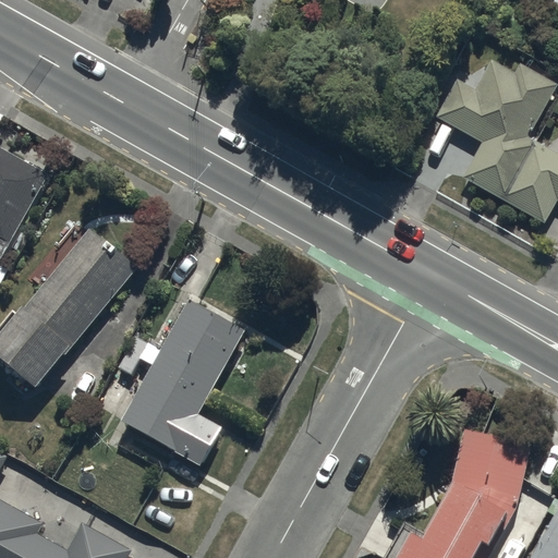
[(484,141),(464,176),(547,221),(557,202),(557,150),(532,136),(557,91),(557,85),(521,64),(516,74),(493,61),(477,88),(457,76),(435,114),(484,141)]
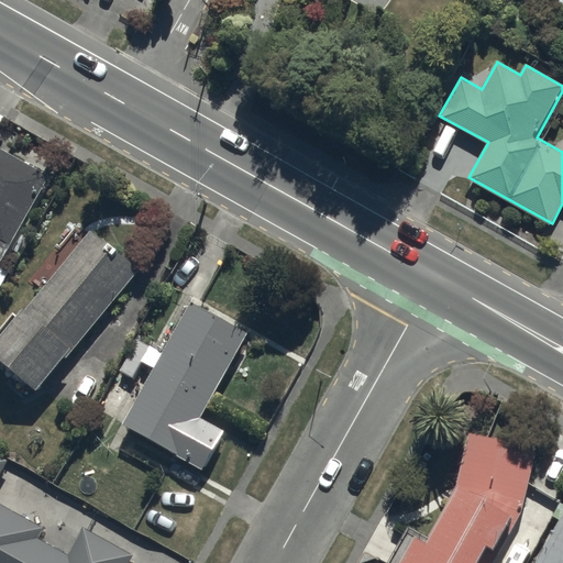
[(0,271),(48,181),(0,155),(0,271)]
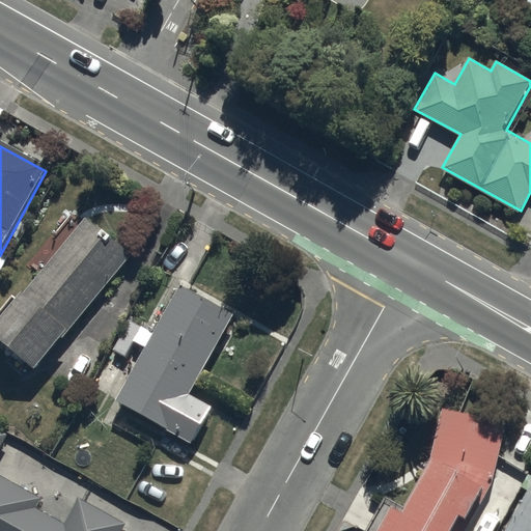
[(131,263),(88,229),(0,338),(0,340),(42,374),(131,263)]
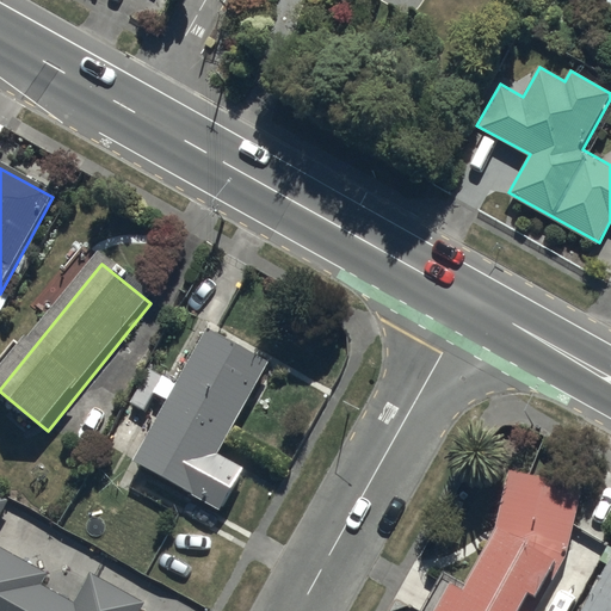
[(266,371),(211,341),(142,468),(222,512),(242,476),(216,463),(266,371)]
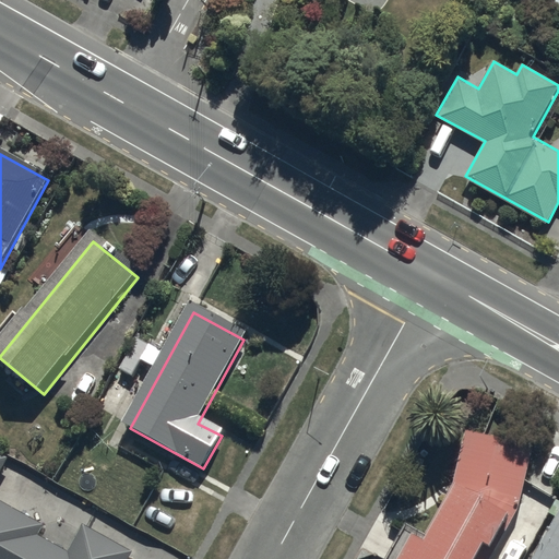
[(475,558),(483,546),(489,549),(507,516),(511,519),(518,508),(533,445),(465,432),(453,484),(425,535),(405,524),(384,558),(475,558)]
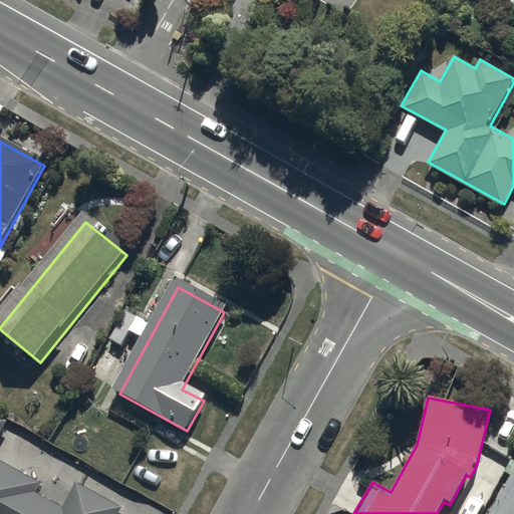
[(0,437),(5,427),(0,424),(0,513),(118,513),(119,512),(76,489),(64,511),(33,495),(38,486),(0,466),(0,437)]
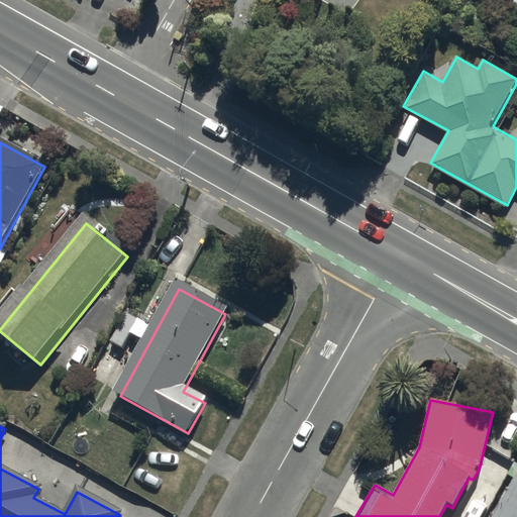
[(516,516),(516,471),(491,516),(516,516)]
